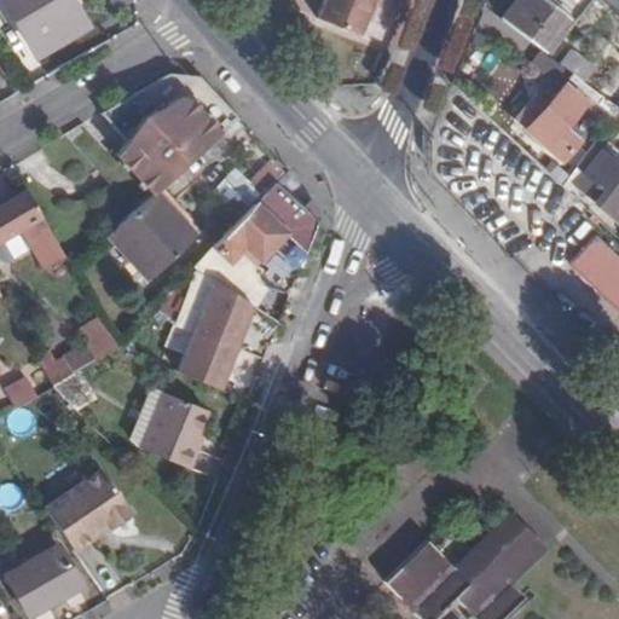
[(4,0),(35,50),(84,23),(70,0),(4,0)]
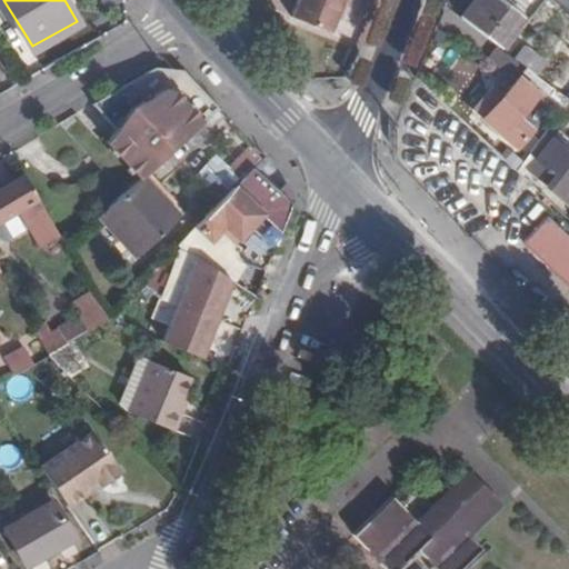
[(299,0),(293,17),(332,32),(345,0),(299,0)]
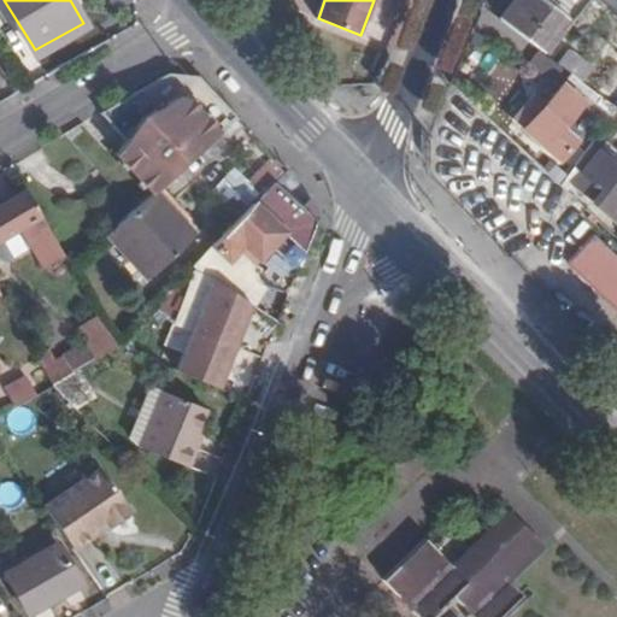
[(512,0),(499,18),(541,51),(565,17),(541,0),(512,0)]
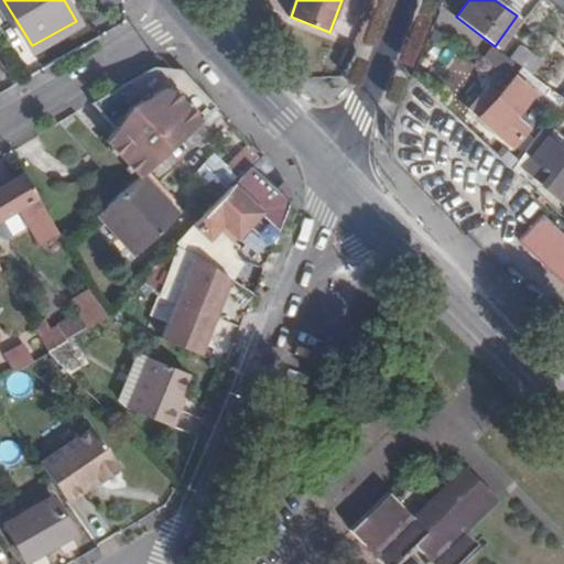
[(520,45),(510,57),(521,66),(530,72),(539,60),(520,45)]
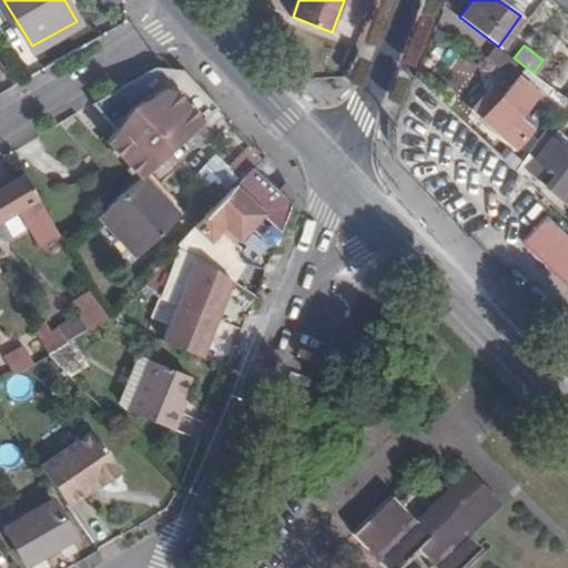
[(567,100),(567,98),(567,48),(565,46),(560,51),(559,51),(538,77),(567,100)]
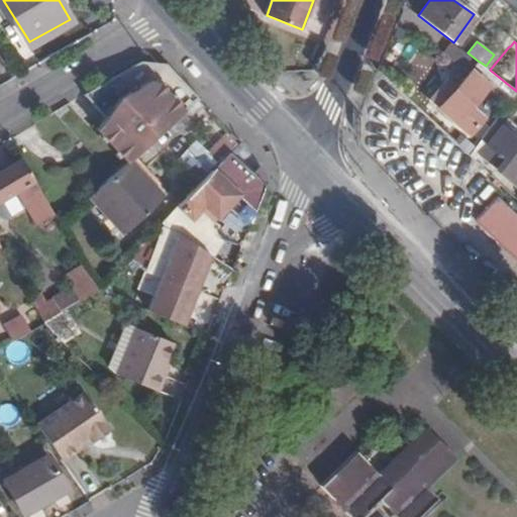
[(129,160),(197,98),(162,62),(144,60),(82,97),(104,122),(96,131),(125,164),(129,160)]
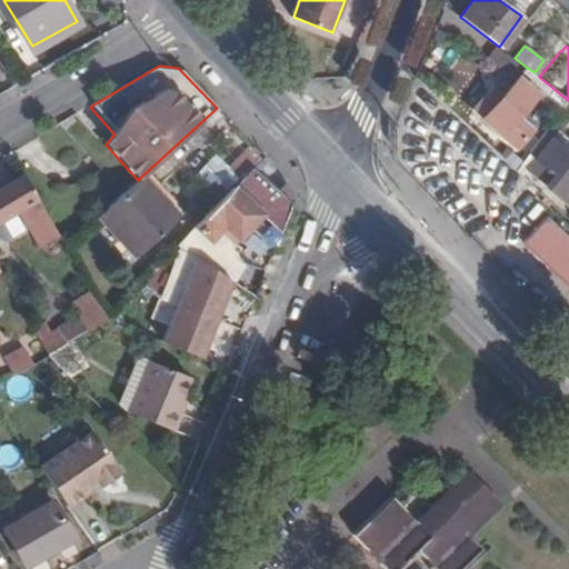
[(558,112),(568,100),(539,77),(535,72),(526,67),(501,96),(483,117),(481,119),(513,147),(526,132),(513,121),(539,95),(558,112)]
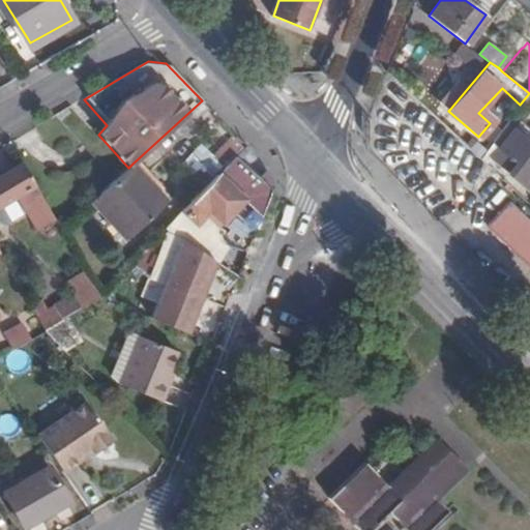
[(440,100),(450,109),(467,89),(458,79),(440,100)]
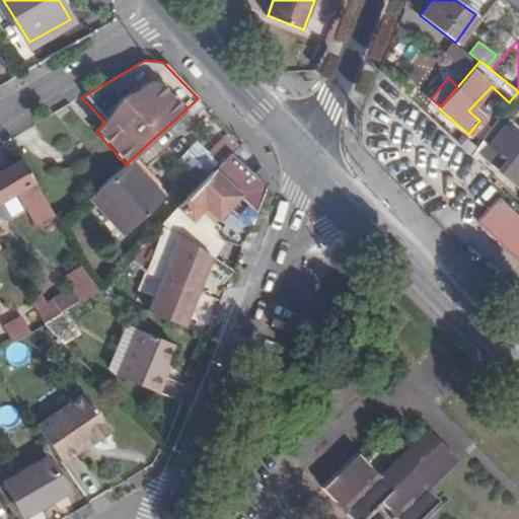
[(480,141),(471,154),(498,177),(502,172),(517,187),(518,183),(518,140),(503,128),(489,147),(480,141)]
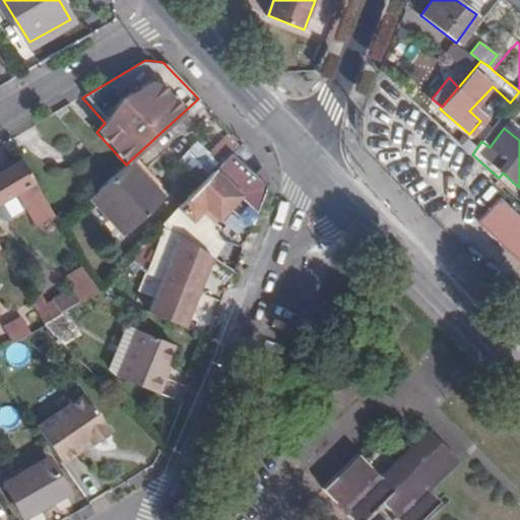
[(230,152),(237,144),(228,134),(209,153),(219,164),(230,152)]
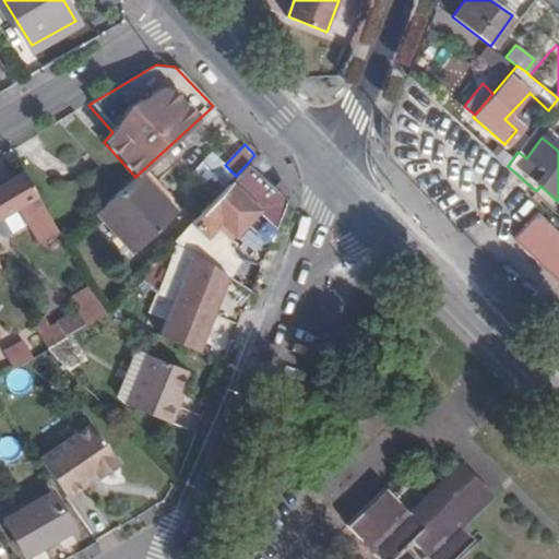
[(277,229),(288,201),(247,164),(236,176),(228,185),(230,187),(235,182),(244,192),(240,195),(254,210),(277,229)]
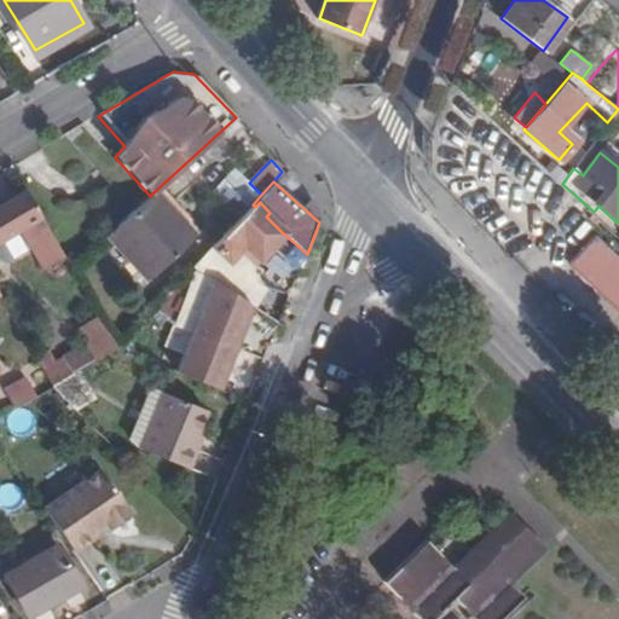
[(196,235),(155,191),(150,196),(106,236),(149,279),(196,235)]
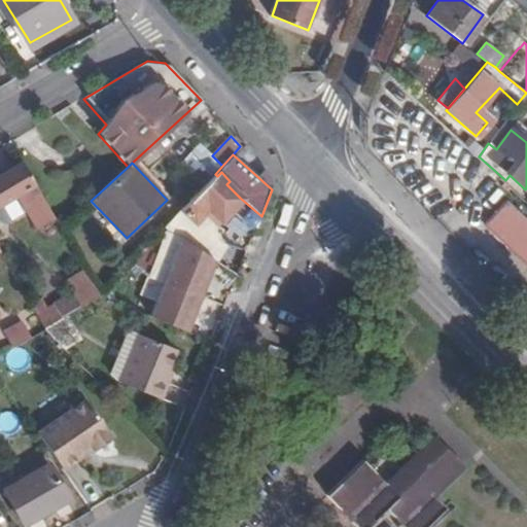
[(56,217),(24,164),(0,177),(0,204),(19,194),(31,214),(38,226),(56,217)]
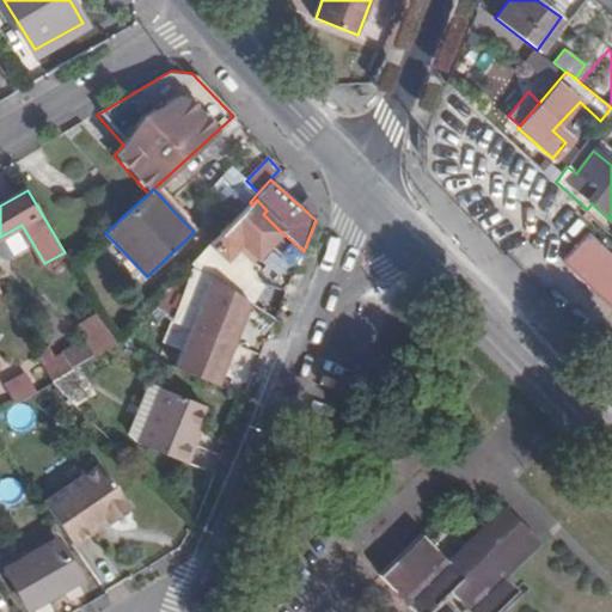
[(250,262),(279,230),(263,214),(267,210),(257,200),(252,204),(250,202),(210,245),(225,258),(234,248),(250,262)]
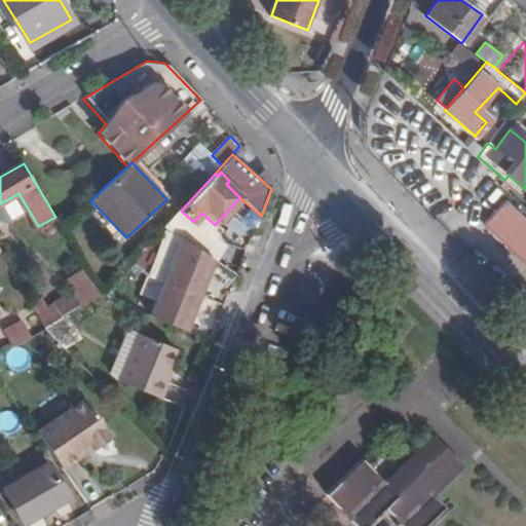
[(31,214),(19,193),(0,203),(0,218),(5,228),(31,214)]
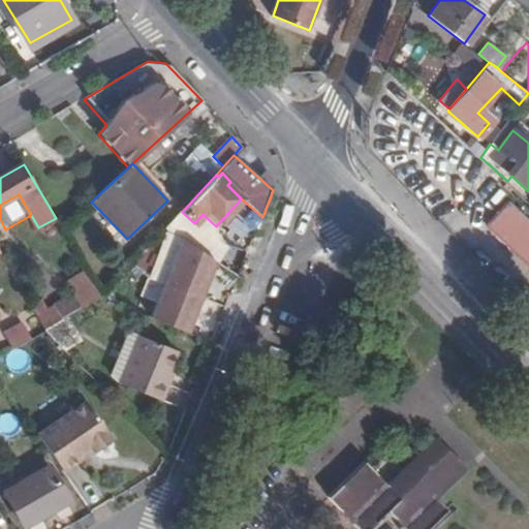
[(528,221),(508,203),(487,224),(528,265),(528,221)]
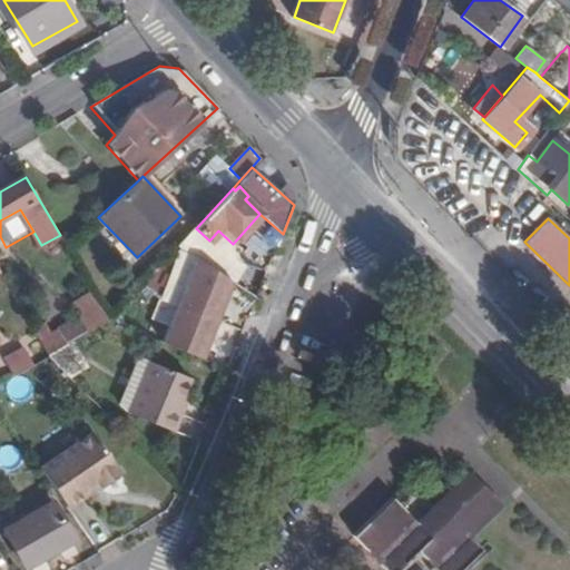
[(196,259),(220,274),(236,248),(233,244),(218,231),(209,241),(196,228),(178,246),(196,259)]
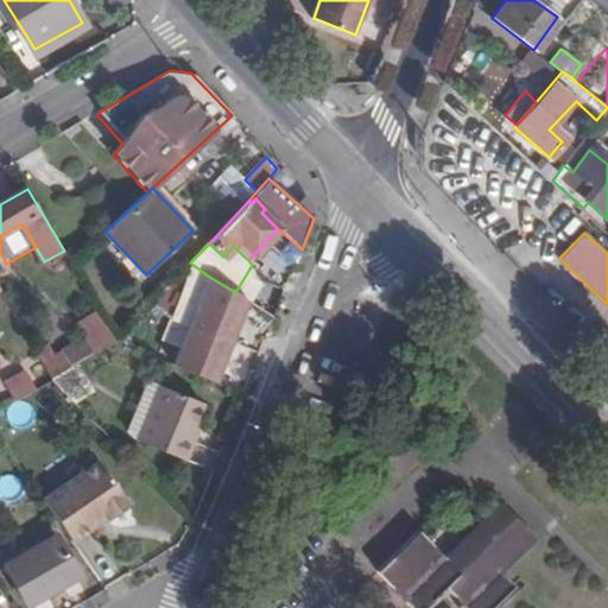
[(175,365),(211,380),(221,354),(227,356),(240,324),(235,322),(244,297),(235,292),(209,277),(196,310),(201,311),(189,342),(184,340),(175,365)]
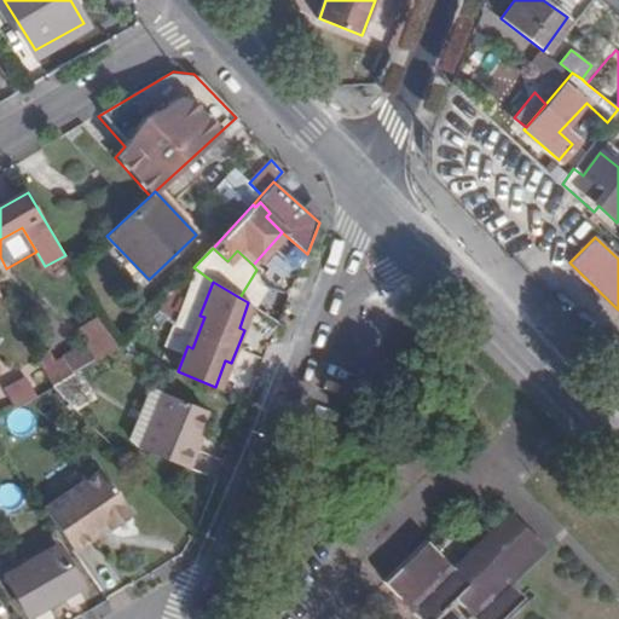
[(64,359),(57,363),(67,380),(75,375),(119,348),(102,319),(79,331),(86,345),(63,358),(64,359)]
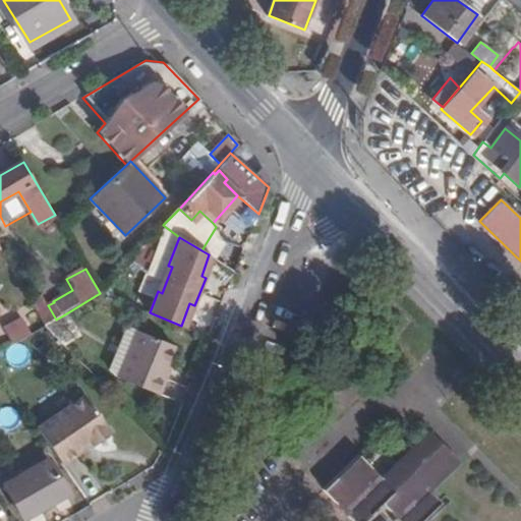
[(48,305),(43,296),(32,302),(46,326),(56,320),(48,305)]
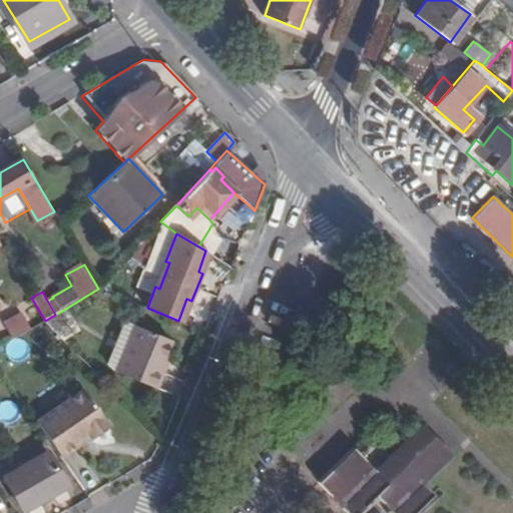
[(11,340),(30,329),(20,315),(2,325),(11,340)]
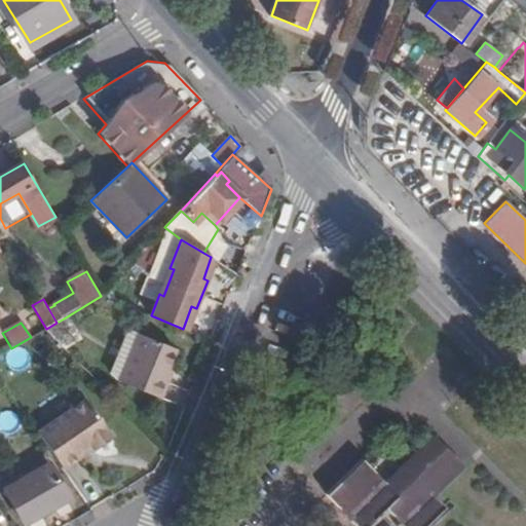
[(162,398),(168,382),(163,380),(168,368),(176,348),(139,334),(121,381),(162,398)]
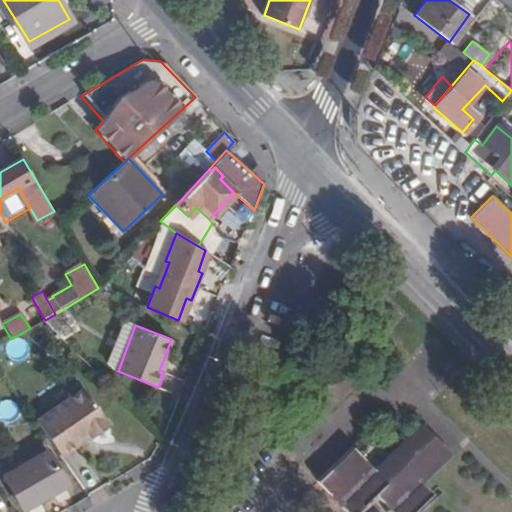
[(0,357),(4,365),(22,355),(14,342),(0,349),(0,357)]
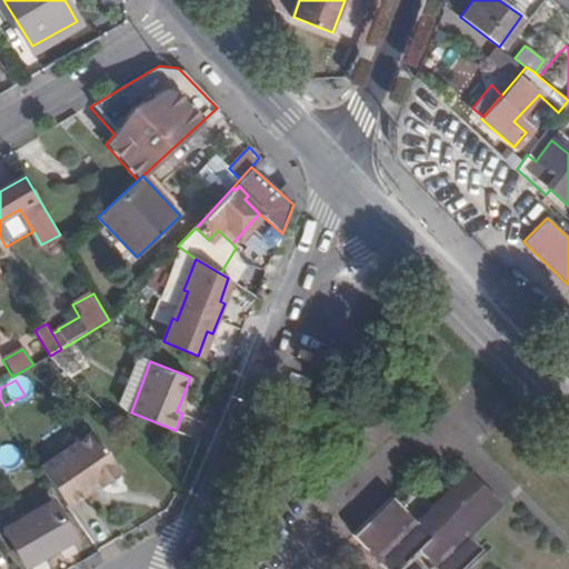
[(177,411),(182,413),(188,400),(182,398),(177,411)]
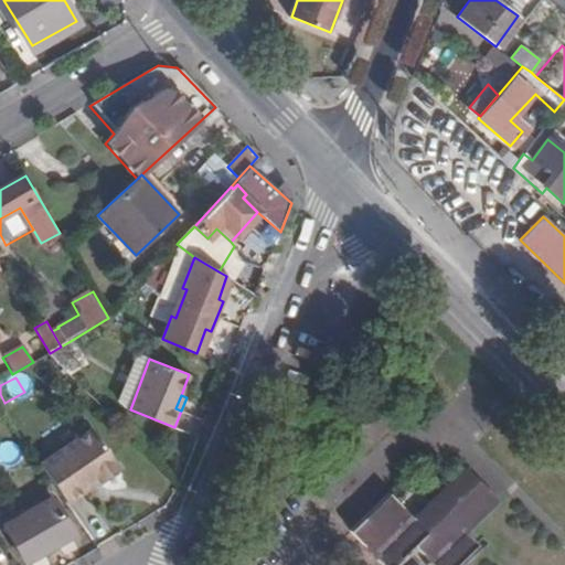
[(41,465),(67,502),(88,487),(85,483),(95,475),(98,479),(100,482),(119,467),(91,427),(41,465)]
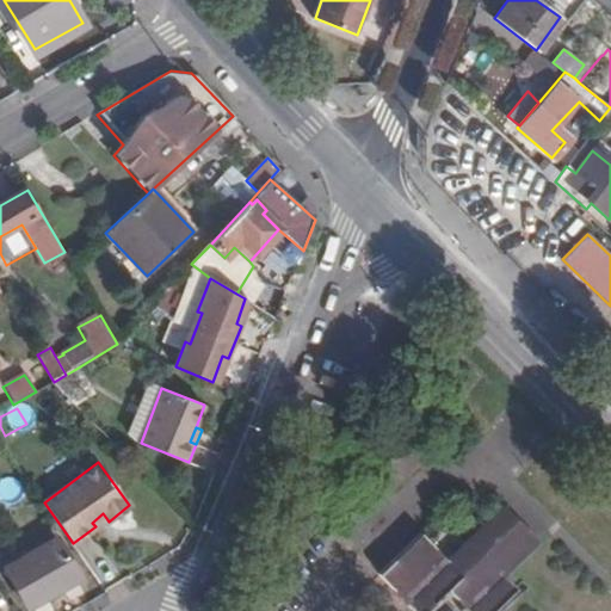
[(537,537),(504,504),(448,556),(423,531),(380,571),(415,610),(420,610),(449,586),(473,610),(487,610),(516,585),(504,569),(537,537)]
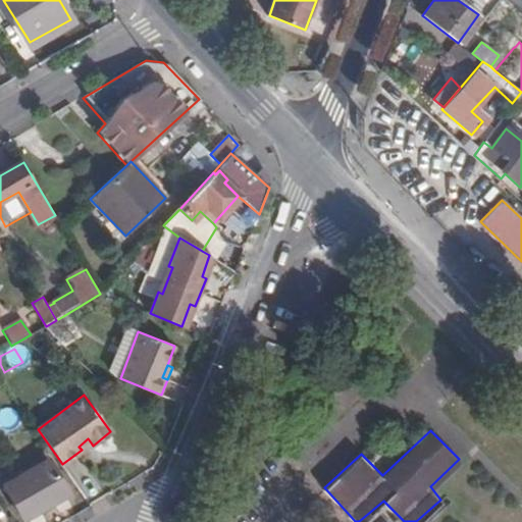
[(88,438),(79,447),(82,450),(91,442),(88,438)]
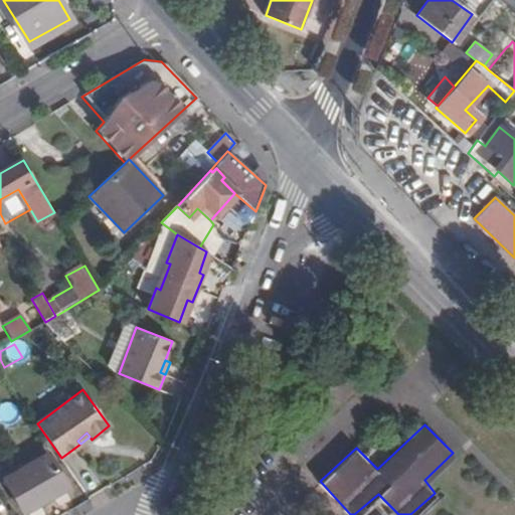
[(25,514),(69,489),(47,454),(4,479),(25,514)]
